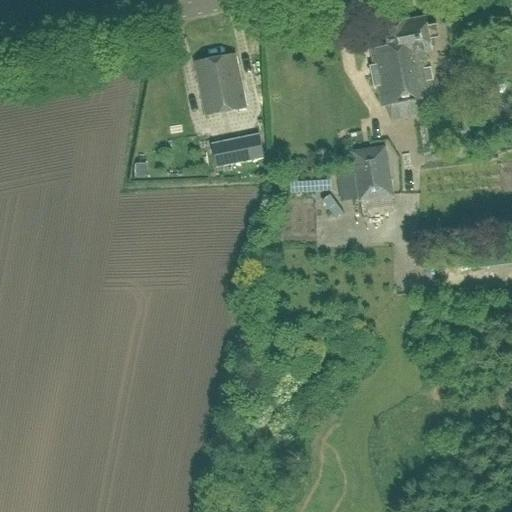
[(427,28),(426,19),(399,24),(394,22),(389,23),(386,26),(382,27),(386,48),(370,51),(381,107),(433,98),(425,54),(432,52),(430,41),(438,39),(436,26),(427,28)]
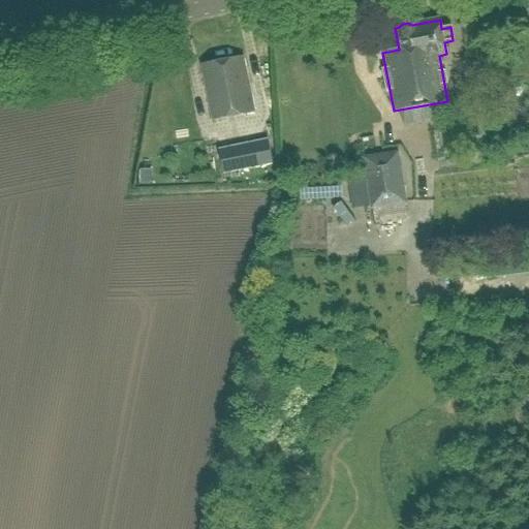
[(251,112),(241,57),(201,65),(212,120),(251,112)]
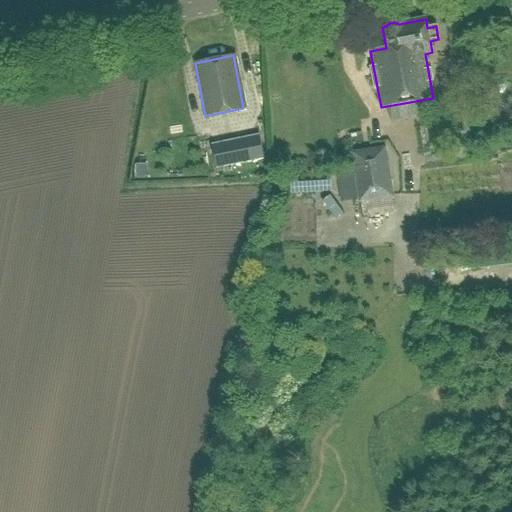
[(260,159),(256,138),(225,144),(229,165),(260,159)]
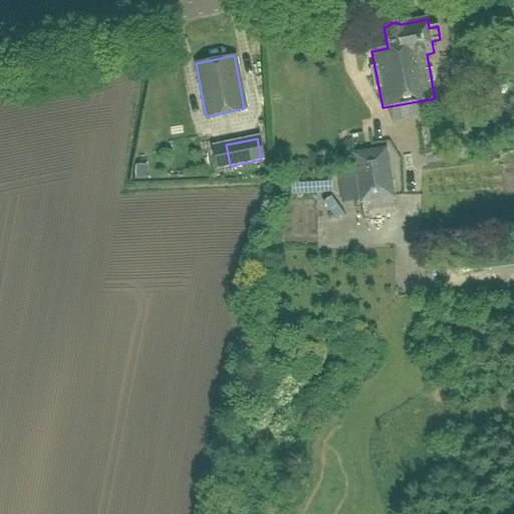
[(395,198),(388,148),(352,153),(355,171),(337,174),(341,202),(359,199),(360,203),(395,198)]
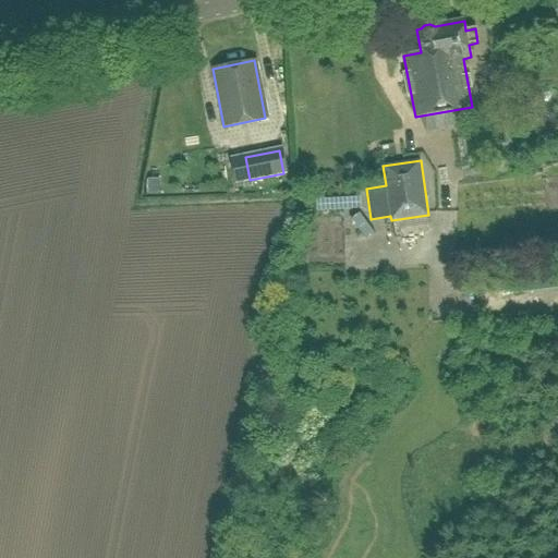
[(366,210),(366,197),(320,197),(320,210),(366,210)]
